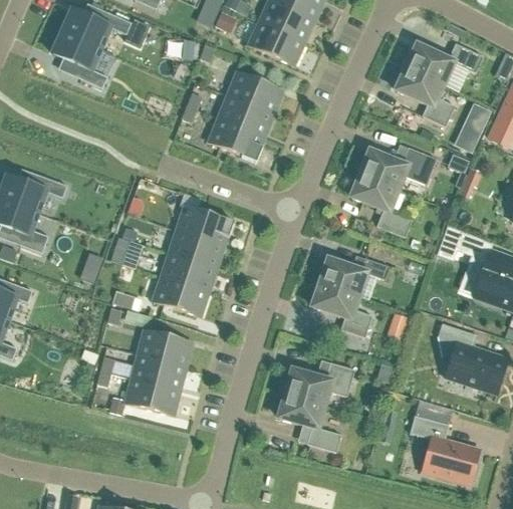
[(134,0),(134,1),(158,11),(162,0),(134,0)]
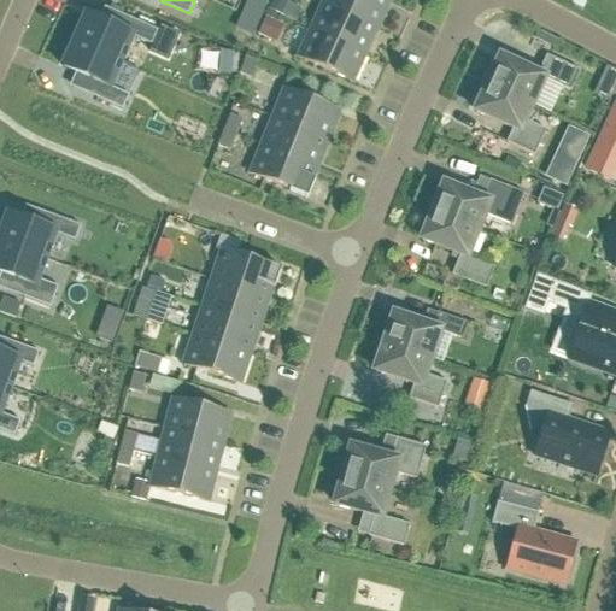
[(283,11),(288,0),(273,0),(270,5),(283,11)]
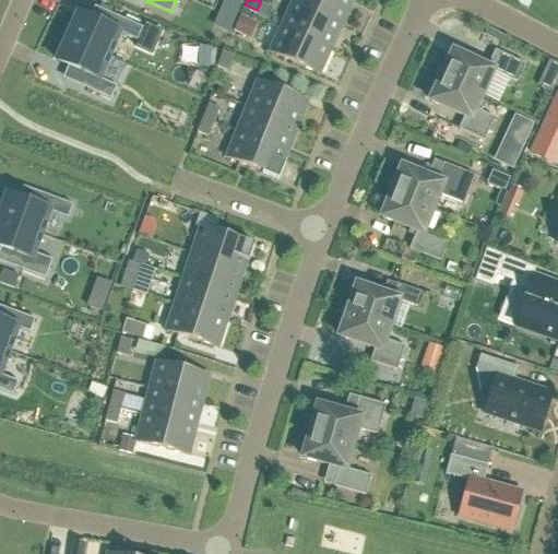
[(293,0),(282,23),(331,46),(342,22),(295,0),(293,0)]
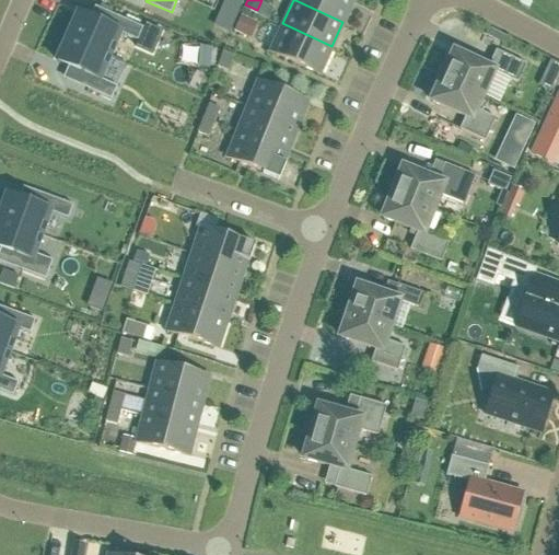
[(295,0),(342,22),(353,0),(295,0)]
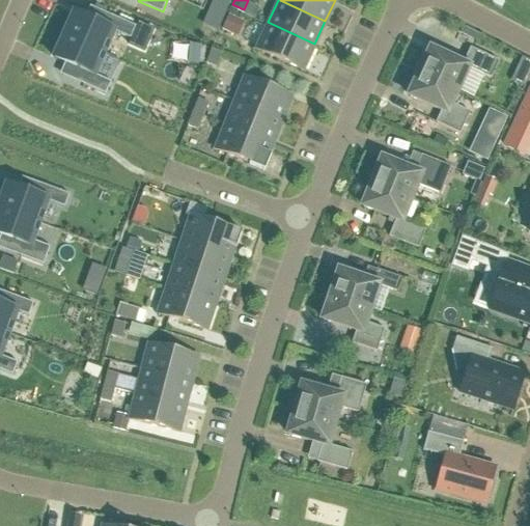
[(114,28),(132,36),(130,40),(145,48),(155,27),(139,20),(137,23),(113,12),(109,25),(85,15),(75,9),(73,16),(70,15),(63,30),(65,30),(65,32),(105,50),(114,28)]
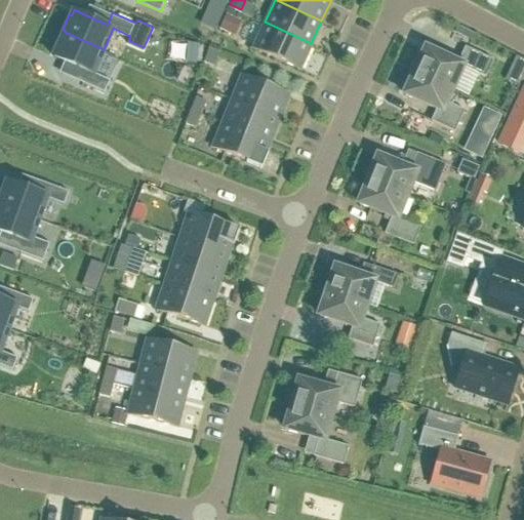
[(236,33),(242,17),(227,10),(220,26),(236,33)]
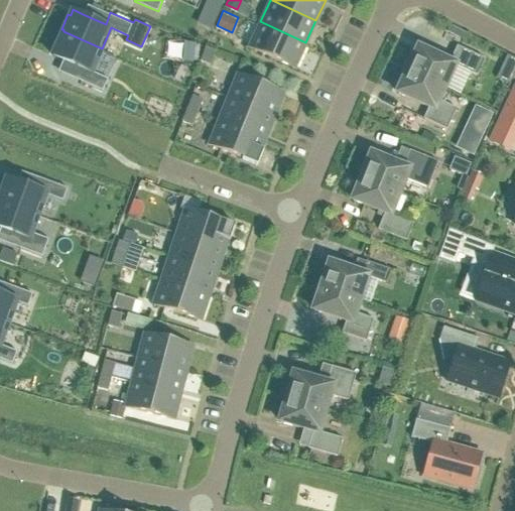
[(260,21),(250,44),(295,66),(305,42),(260,21)]
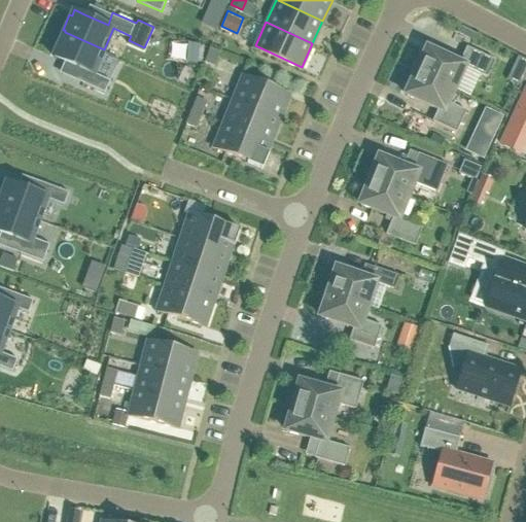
[(58,47),(55,54),(65,58),(89,68),(82,82),(106,93),(115,73),(97,66),(104,49),(65,32),(64,34),(62,33),(56,46),(58,47)]
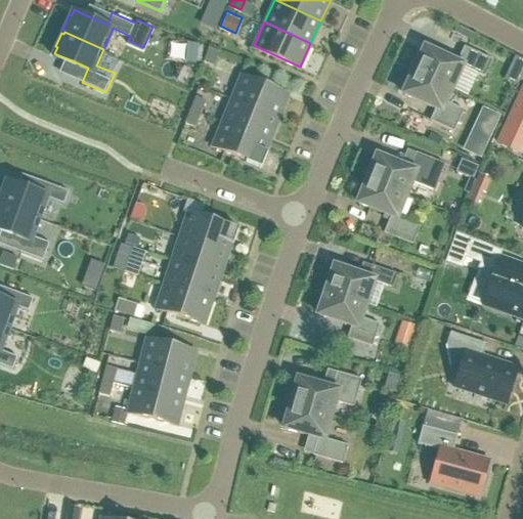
[(418,54),(412,68),(452,86),(463,63),(485,74),(492,57),(465,44),(458,59),(426,45),(421,56),(418,54)]
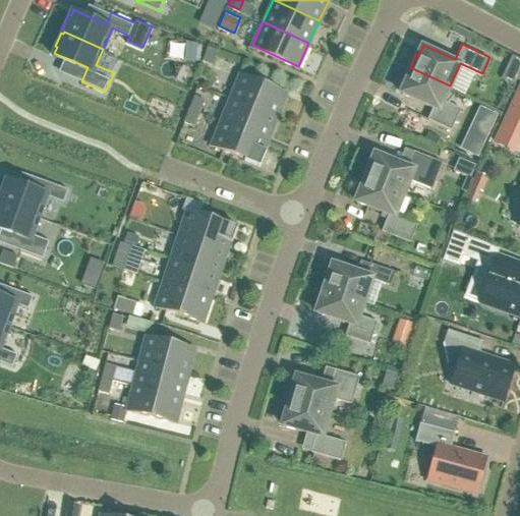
[(208,45),(203,59),(213,63),(218,49),(208,45)]
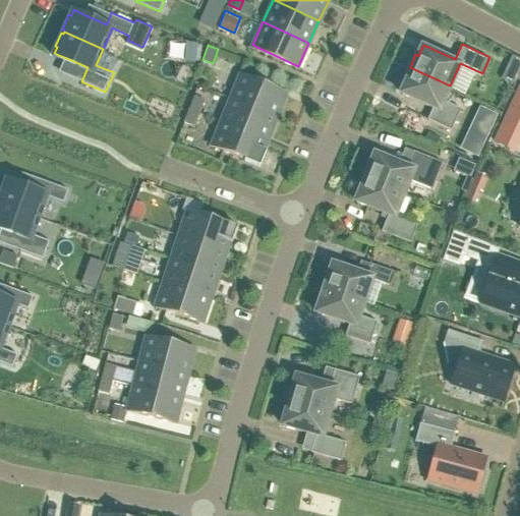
[(519,56),(513,53),(508,63),(519,68),(519,56)]
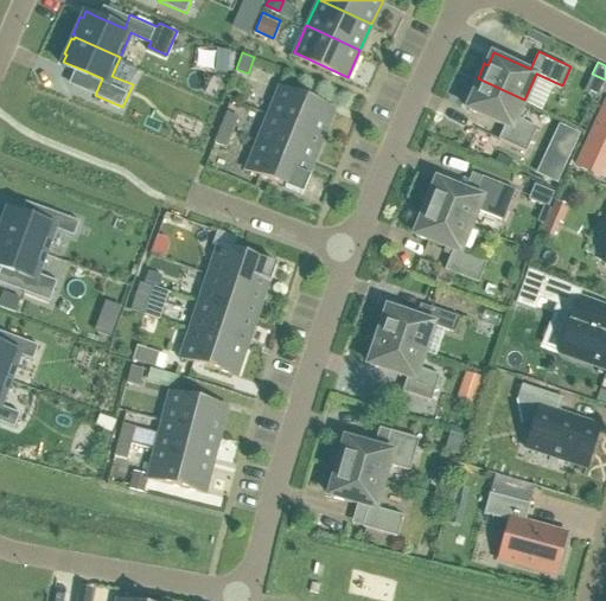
[(524,100),(478,78),(471,93),(474,94),(469,107),(505,123),(499,136),(527,149),(537,125),(517,115),(524,100)]
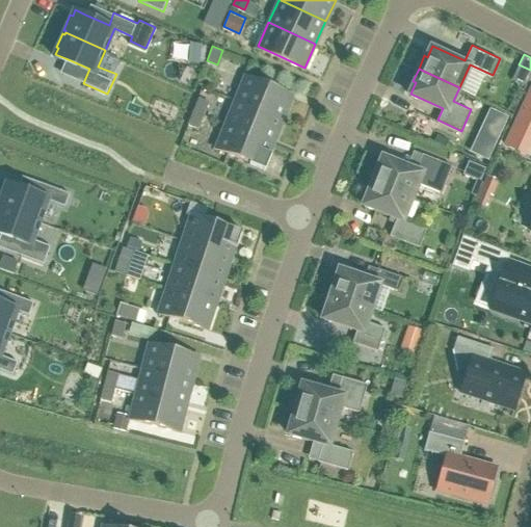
[(245,74),(236,98),(284,117),(293,94),(245,74)]
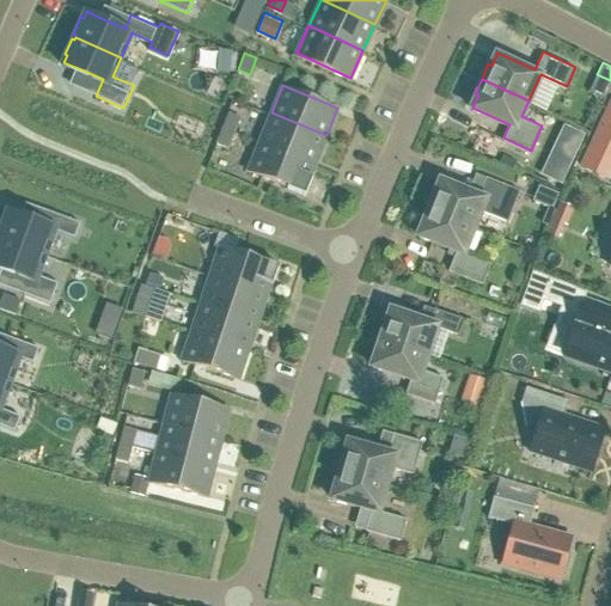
[(610,98),(587,147),(610,158),(610,98)]
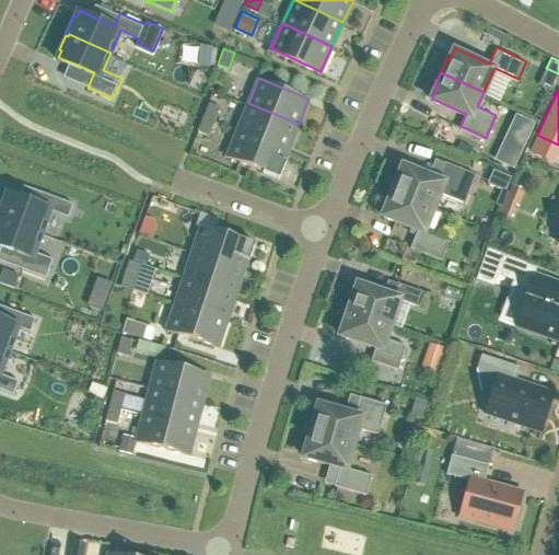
[(214,119),(221,105),(210,101),(204,115),(214,119)]
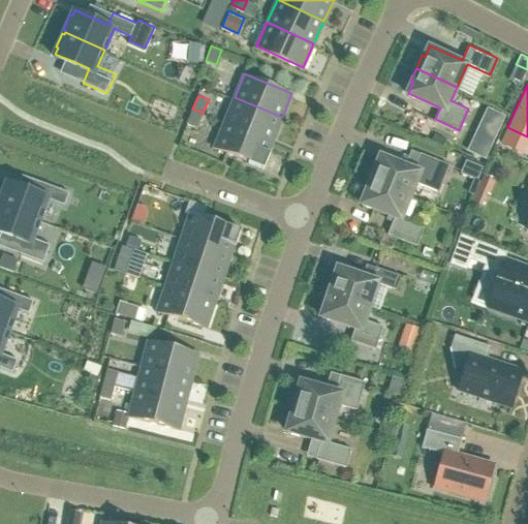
[(235,97),(224,122),(272,141),(282,117),(235,97)]
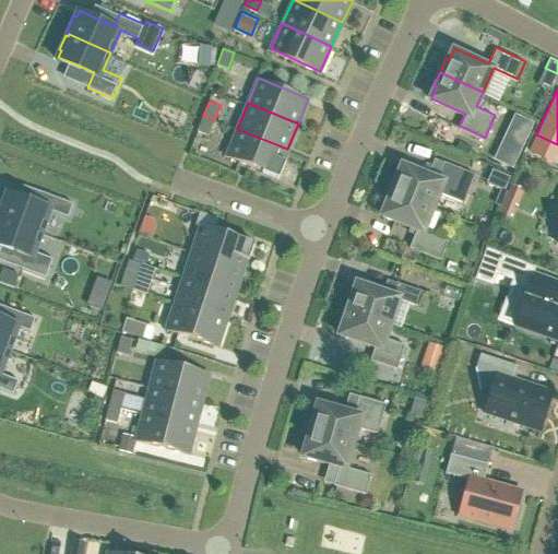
[(515,112),(503,138),(522,146),(534,120),(515,112)]
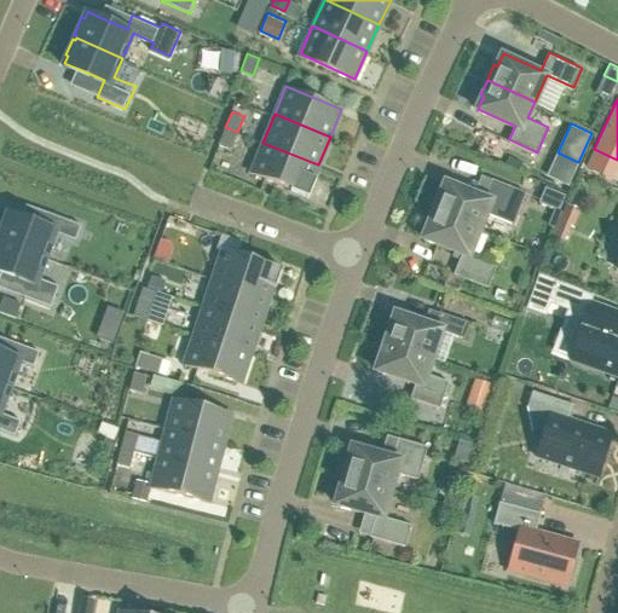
[(231,148),(237,132),(225,127),(219,143),(231,148)]
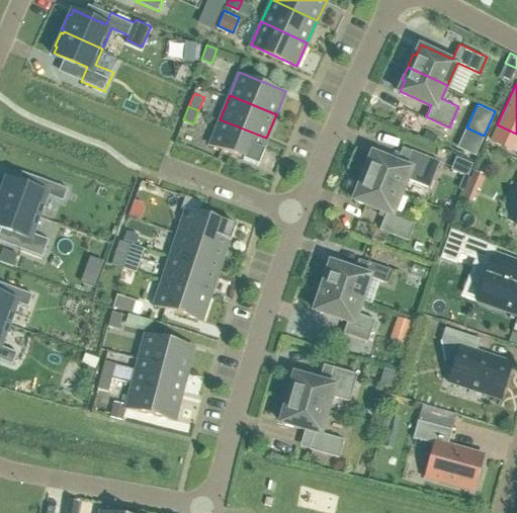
[(266,138),(220,119),(210,143),(244,156),(243,157),(259,163),(265,148),(263,147),(266,138)]
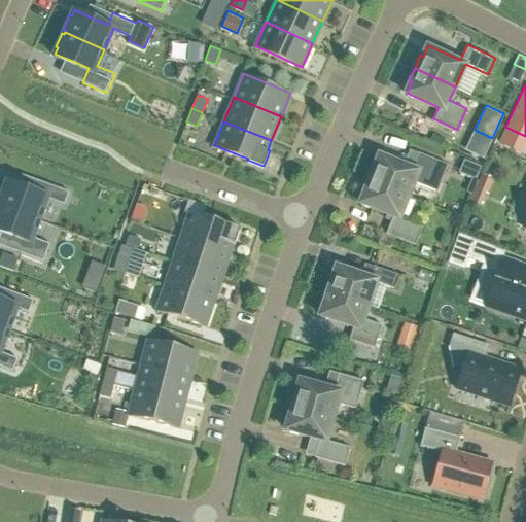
[(433,131),(430,136),(442,142),(443,141),(449,144),(450,140),(445,137),(445,136),(433,131)]
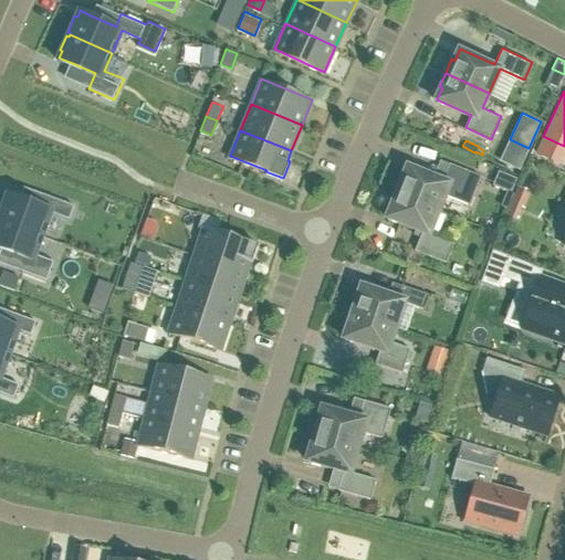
[(409,161),(398,189),(439,205),(445,193),(469,203),(481,175),(450,161),(445,176),(409,161)]
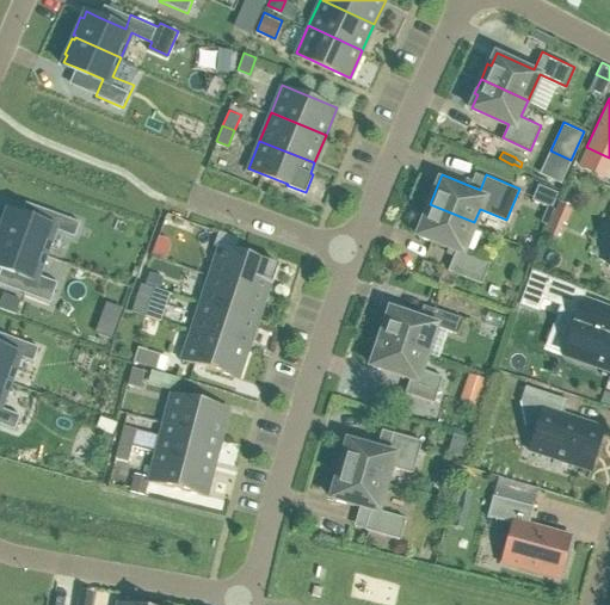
[(533,197),(548,203),(552,205),(558,191),(538,183),(533,197)]
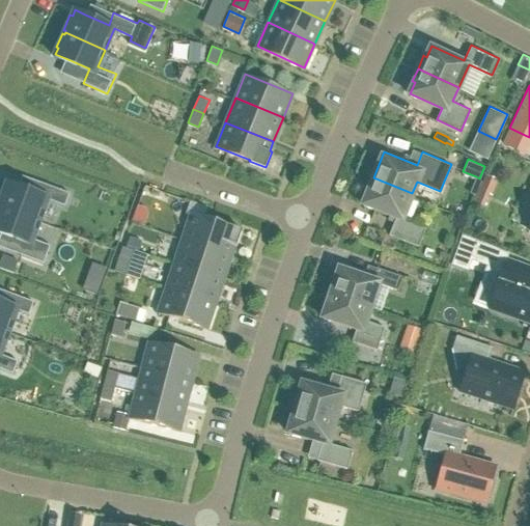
[(486,172),(479,188),(489,191),(492,192),(498,177),(486,172)]
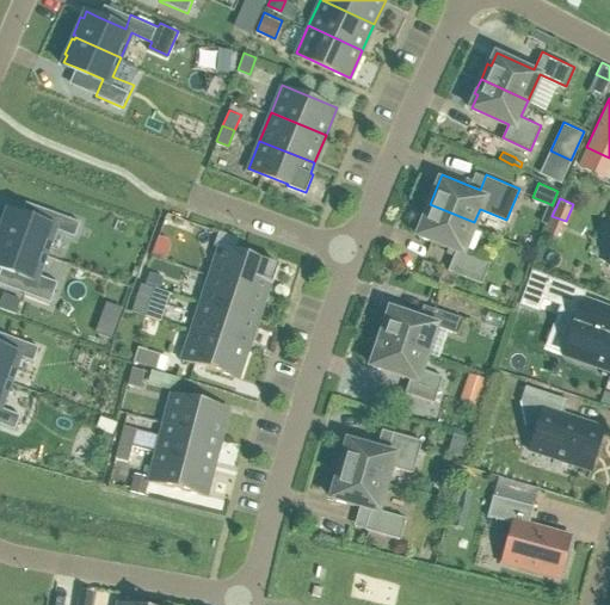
[(474,222),(430,204),(418,234),(456,249),(448,269),(481,282),(490,261),(463,251),(474,222)]
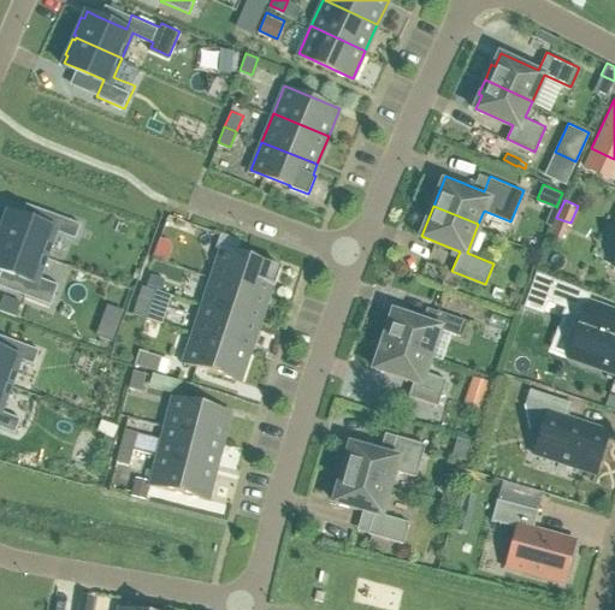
[(0,215),(0,237),(48,255),(57,236),(71,241),(80,219),(51,208),(45,221),(6,207),(3,218),(0,215)]
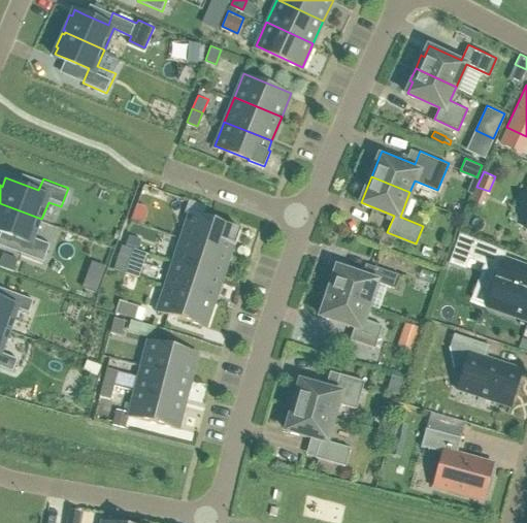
[(182,236),(230,252),(233,242),(235,243),(241,227),(225,222),(225,223),(202,216),(206,203),(189,198),(185,209),(190,211),(182,236)]
